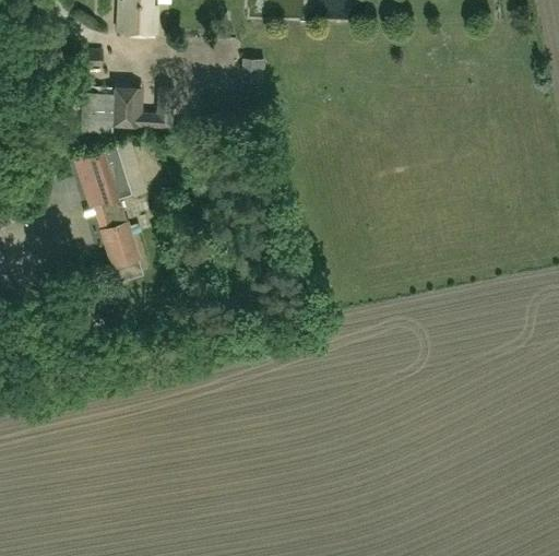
[(116,0),(116,32),(155,33),(155,4),(151,4),(151,0),(116,0)]
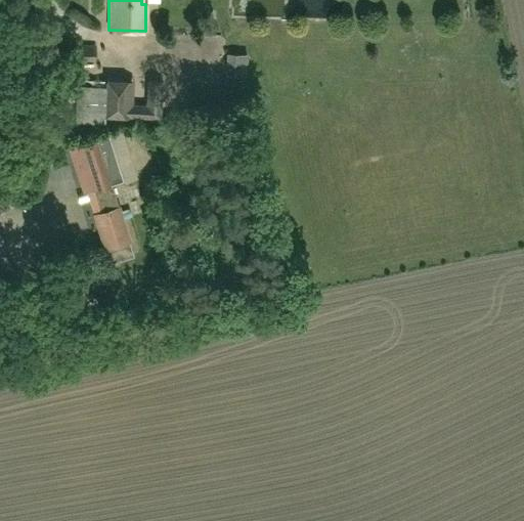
[(59,62),(95,63),(96,49),(60,48),(59,62)]
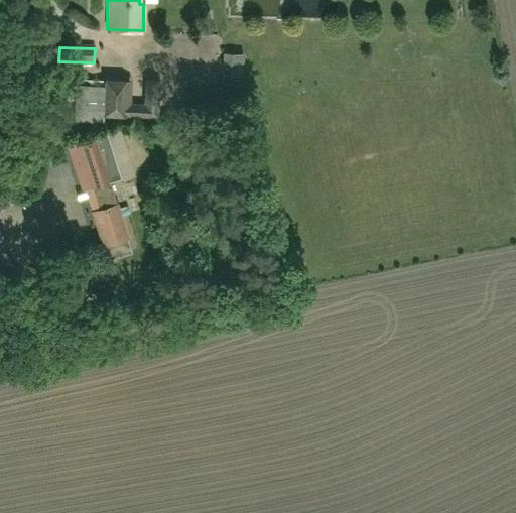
[(243,54),(223,54),(221,84),(242,85),(243,54)]
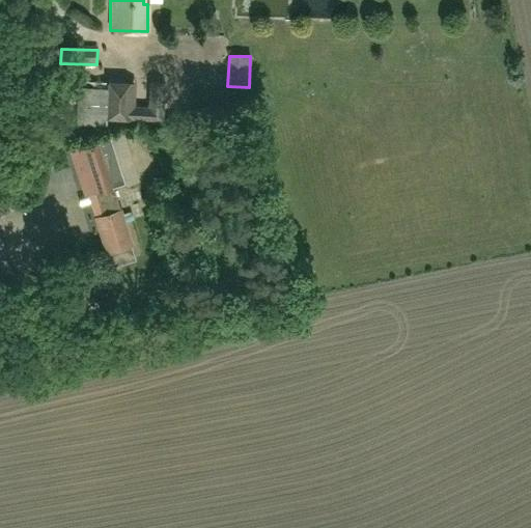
[(107,122),(135,123),(135,121),(164,122),(165,84),(149,84),(147,108),(135,108),(136,80),(107,80),(107,87),(77,87),(77,126),(107,126),(107,122)]
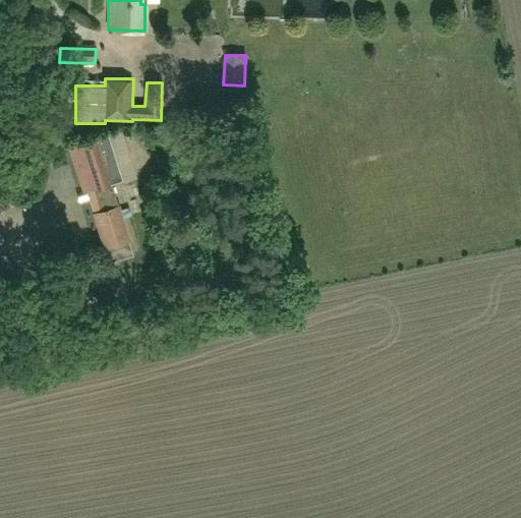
[(105,248),(128,241),(118,207),(111,185),(122,181),(108,135),(77,146),(69,149),(83,194),(88,193),(105,248)]
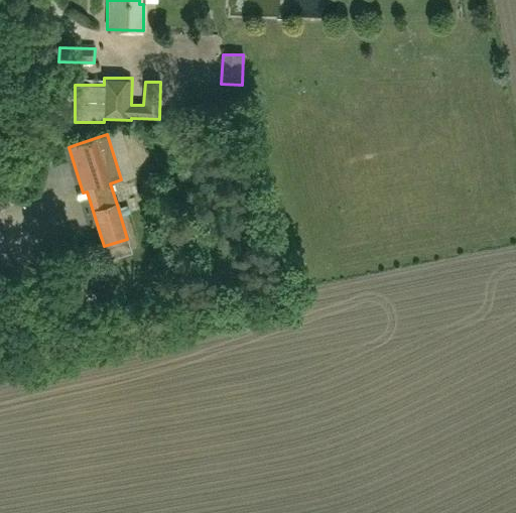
[(59,325),(50,317),(43,327),(52,334),(59,325)]
